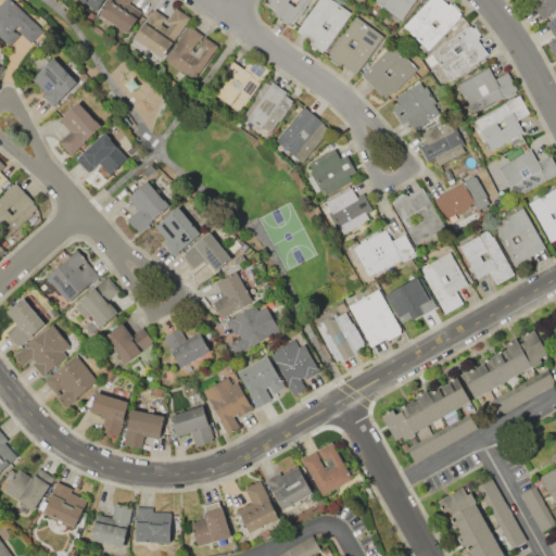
[(11,0),(43,28),(30,42),(17,30),(20,27),(17,25),(13,29),(17,35),(9,45),(0,37),(0,2),(2,0),(11,0)]
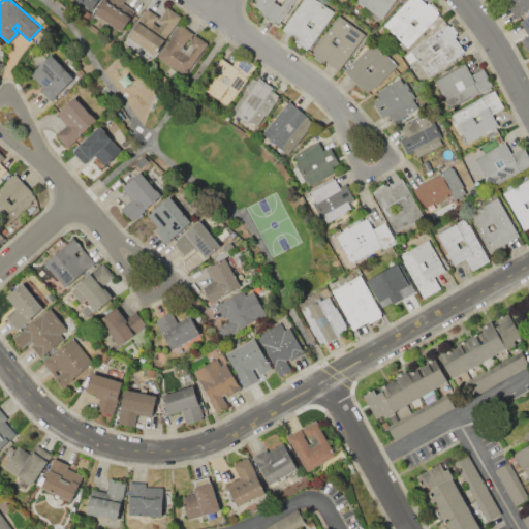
[(76,0),(97,0),(91,9),(76,0)]
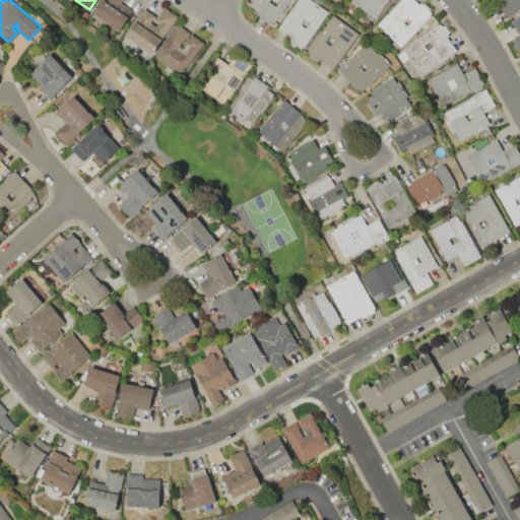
[(92,14),(102,0),(104,0),(116,8),(120,2),(132,10),(118,31),(92,14)]
